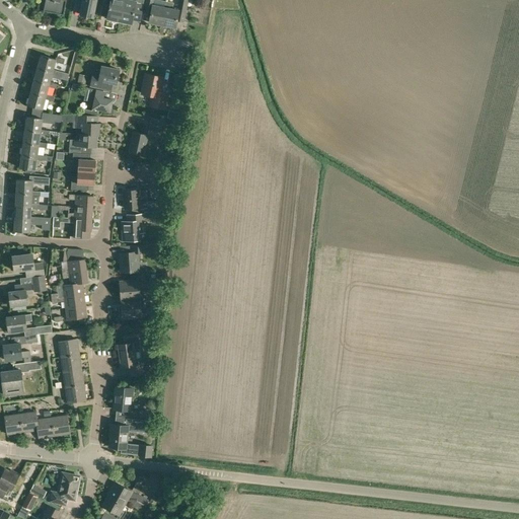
[(63,14),(66,0),(65,0),(45,0),(44,11),(63,14)]
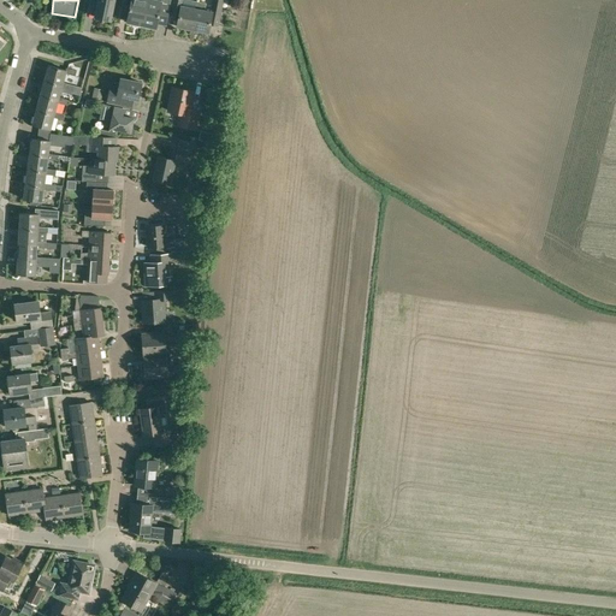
[(110,21),(113,0),(90,0),(98,1),(95,17),(110,21)]
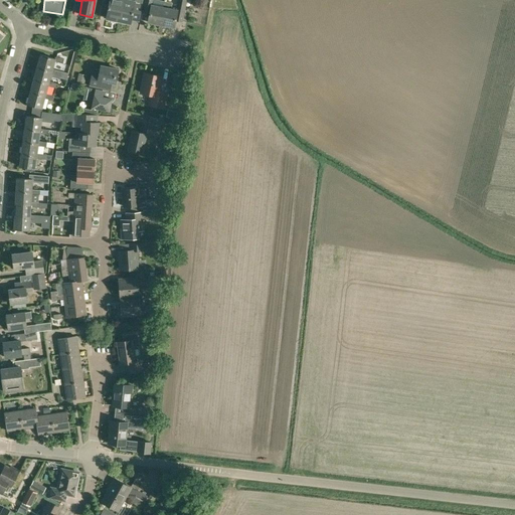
[(118,21),(122,0),(102,0),(102,4),(109,5),(106,18),(111,19),(110,21),(116,22),(116,21),(118,21)]
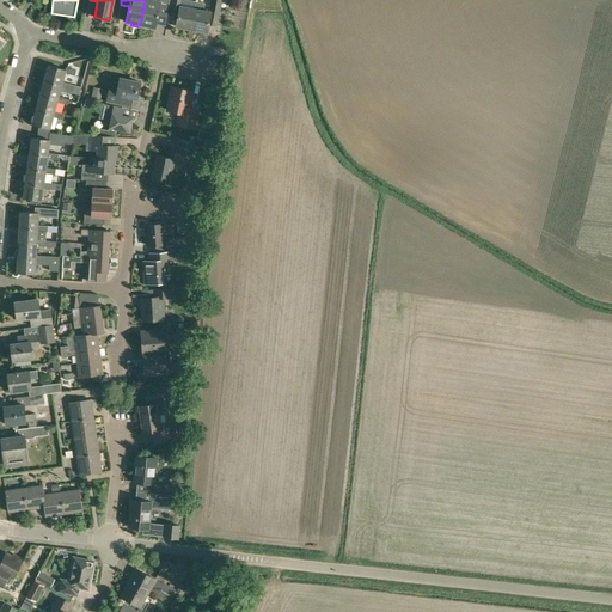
[(153,0),(145,0),(140,25),(154,29),(155,22),(164,23),(166,14),(169,0),(160,0),(160,1),(153,0)]
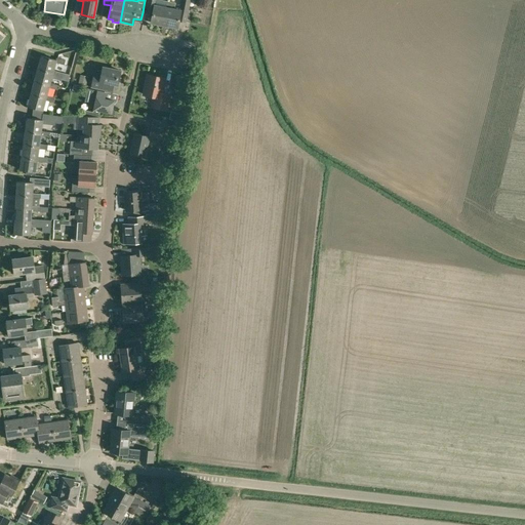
[(163,26),(168,1),(164,0),(162,0),(147,0),(145,14),(152,15),(150,23),(163,26)]
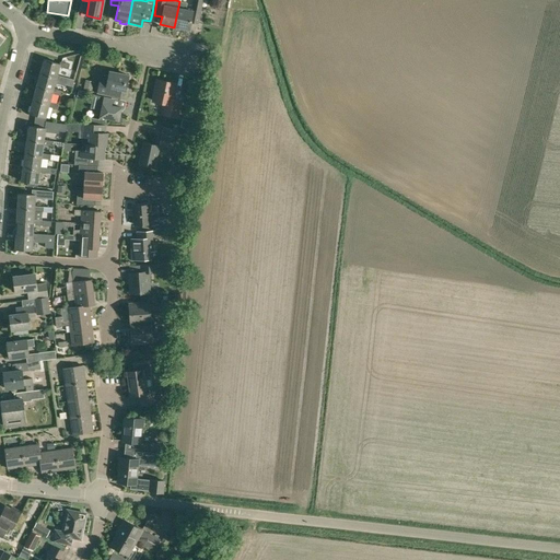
[(202,7),(202,0),(193,0),(190,9),(186,8),(187,3),(179,1),(174,27),(188,30),(190,22),(198,24),(202,7)]
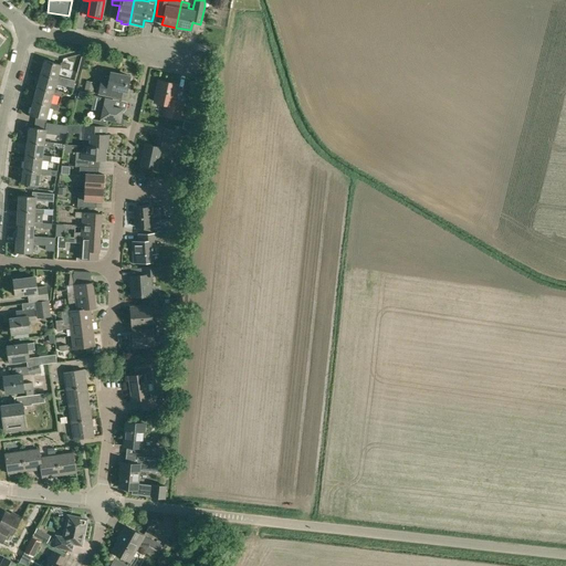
[(58,79),(58,76),(60,67),(69,70),(70,64),(61,62),(60,64),(44,60),(40,74),(58,79)]
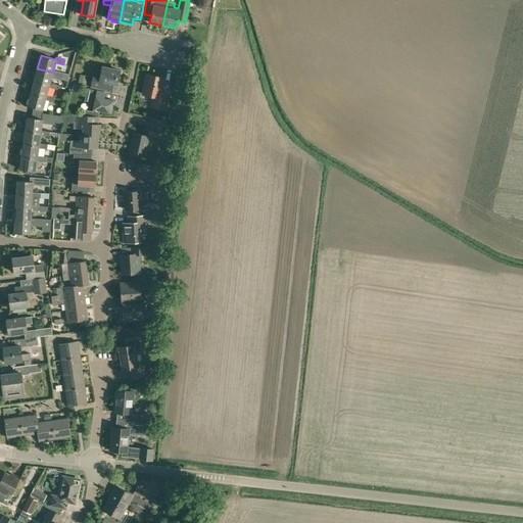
[(116,85),(120,70),(102,66),(100,75),(94,73),(91,87),(111,91),(112,85),(116,85)]
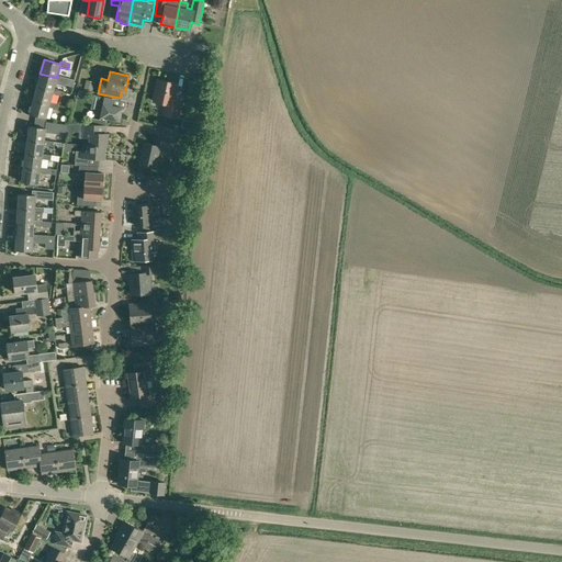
[(57,76),(57,78),(40,74),(36,87),(53,91),(54,89),(56,80),(64,82),(64,85),(72,87),(75,80),(57,76)]
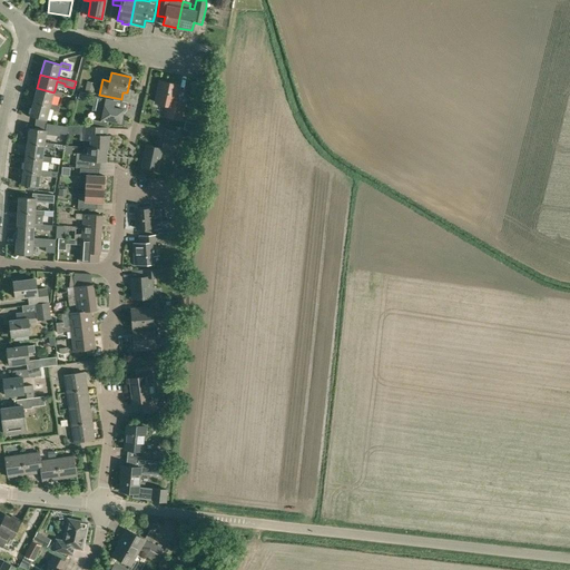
[(87,81),(85,90),(94,92),(96,84),(87,81)]
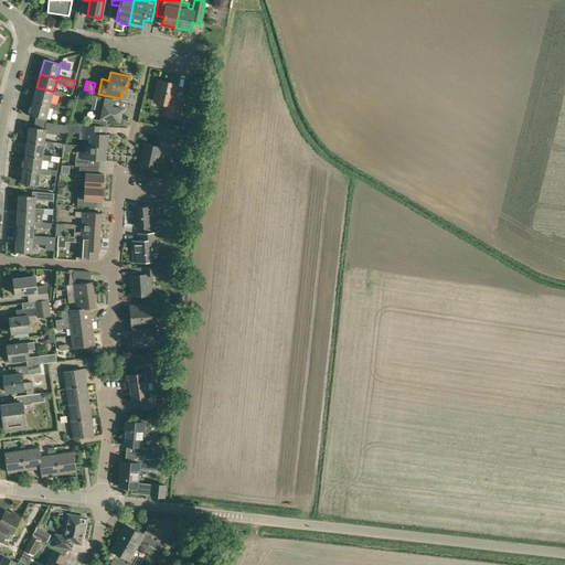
[(179,118),(182,102),(174,100),(178,85),(158,81),(153,102),(164,104),(162,115),(179,118)]
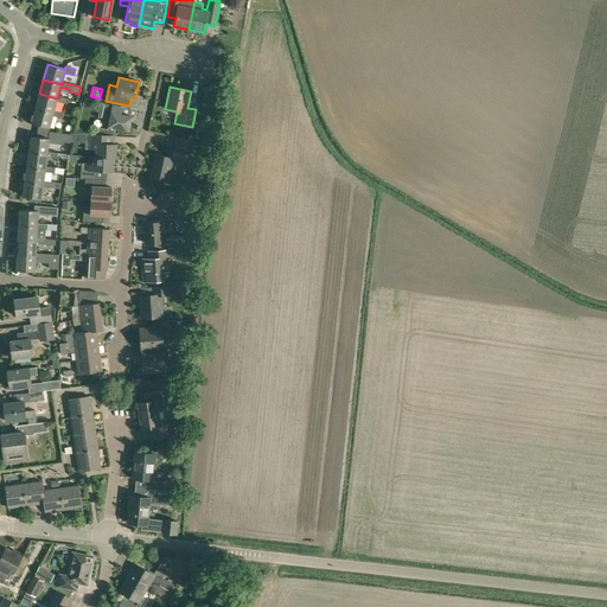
[(58,96),(57,98),(39,94),(36,108),(53,113),(53,110),(57,101),(65,104),(68,98),(58,96)]
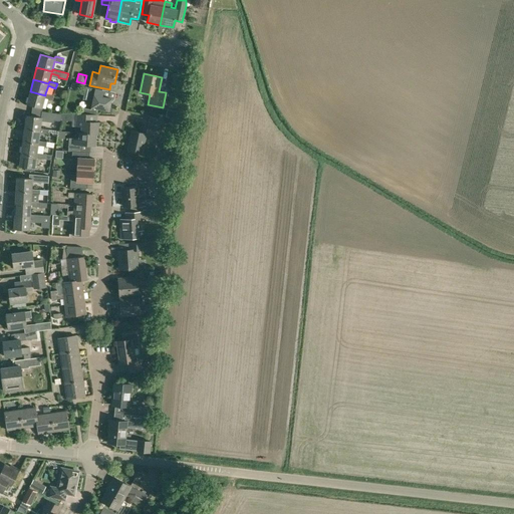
[(95,89),(85,86),(82,99),(92,101),(91,107),(108,111),(111,98),(102,96),(103,90),(95,88),(95,89)]
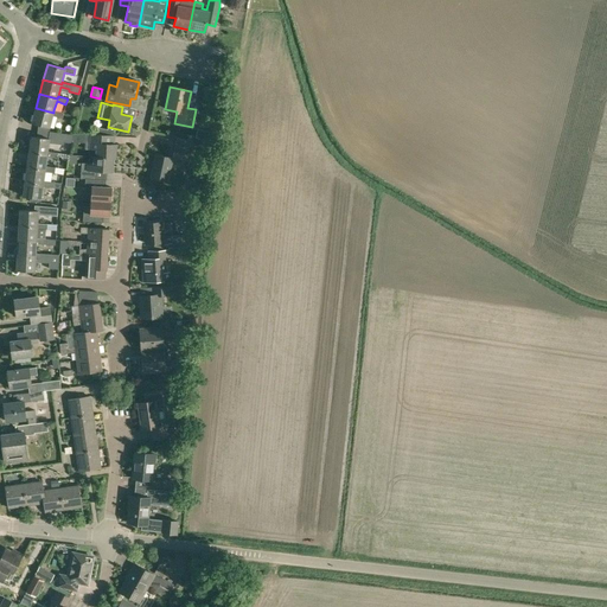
[(36,108),(31,122),(38,125),(37,131),(49,132),(49,131),(50,127),(52,116),(62,119),(63,113),(55,110),(53,113),(36,108)]
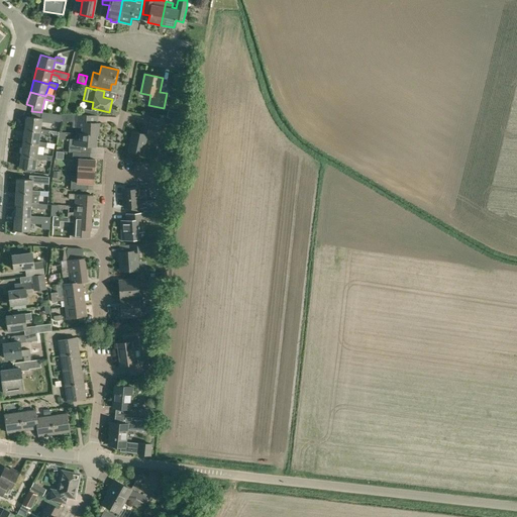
[(169,110),(167,117),(180,120),(181,113),(169,110)]
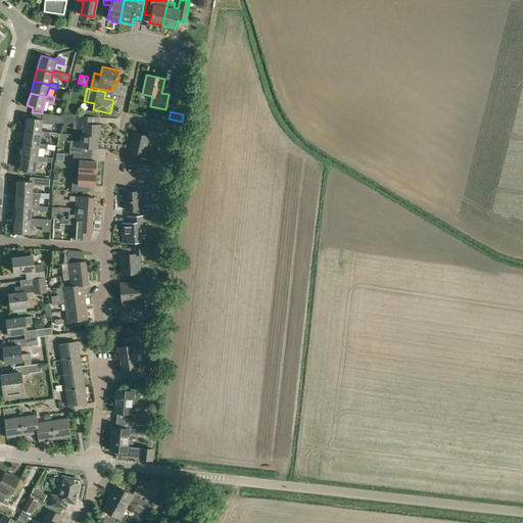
[(27,117),(25,131),(41,132),(41,131),(42,125),(42,124),(54,125),(55,123),(61,124),(62,116),(42,113),(32,112),(31,117),(27,117)]
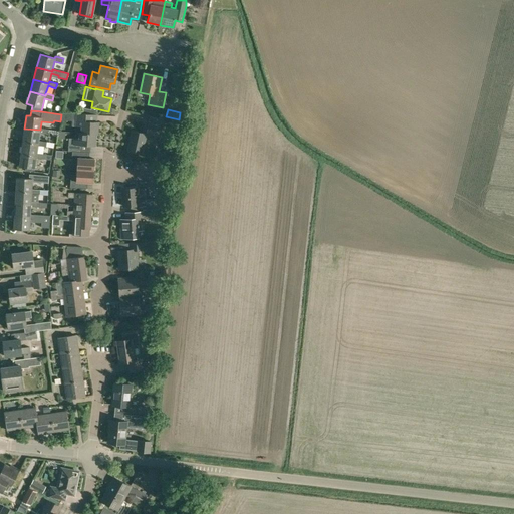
[(97,134),(98,121),(96,121),(96,114),(89,114),(81,113),(72,113),(62,112),(62,117),(72,118),(71,125),(81,126),(80,133),(97,134)]
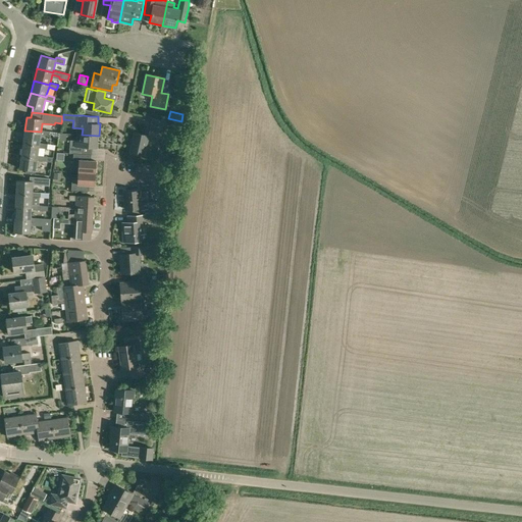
[(163,134),(166,121),(152,118),(149,131),(163,134)]
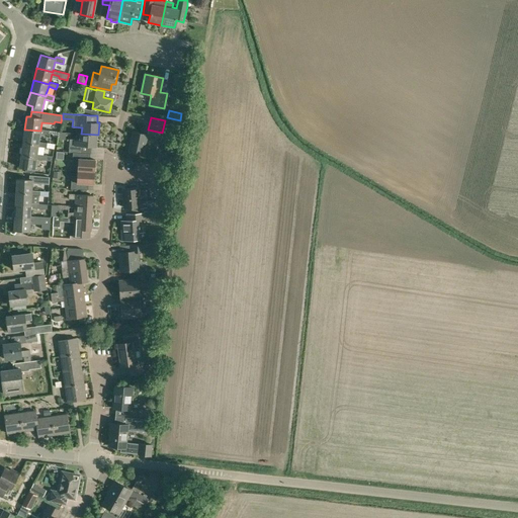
[(24,130),(22,142),(23,142),(38,144),(38,142),(39,134),(48,135),(49,131),(40,130),(40,131),(24,130)]
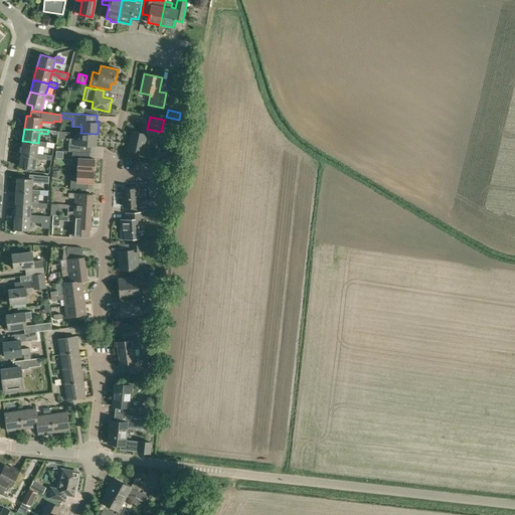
[(128,151),(129,151),(130,153),(134,154),(135,152),(142,154),(147,134),(132,131),(128,151)]
